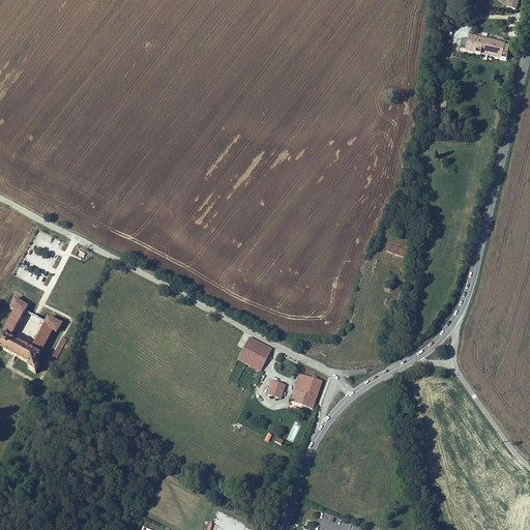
[(519,0),(509,0),(507,7),(516,10),(519,0)]
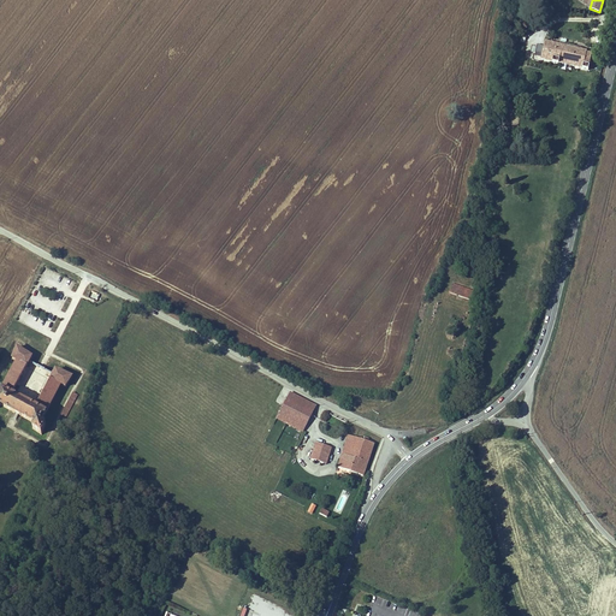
[(554,42),(552,45),(587,52),(588,49),(582,48),(554,42)]
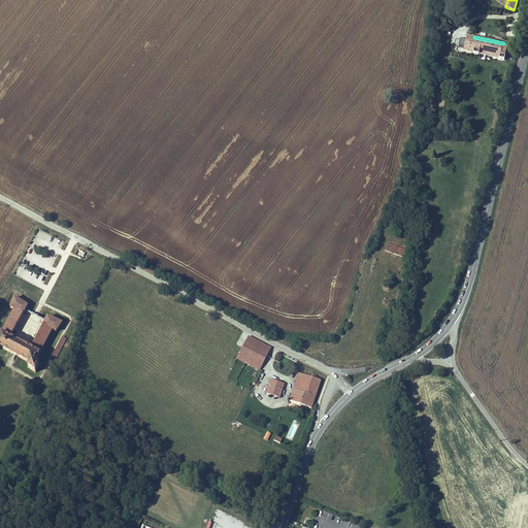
[(473,38),(468,37),(464,52),(474,54),(480,55),(482,56),(495,58),(504,60),(507,45),(503,44),(473,38)]
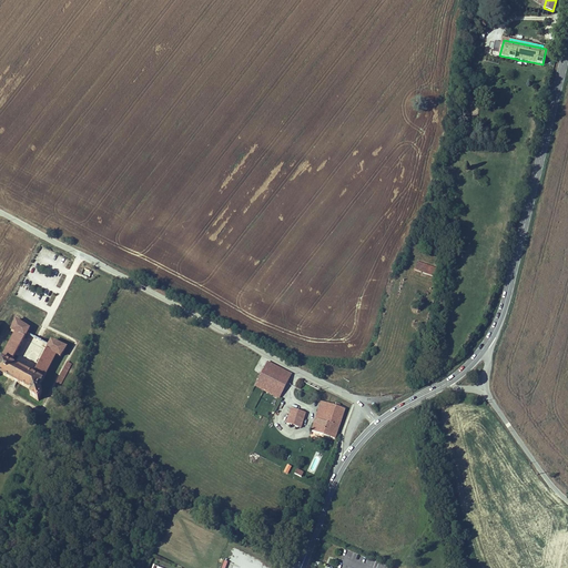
[(417,263),(415,272),(435,276),(437,266),(417,263)]
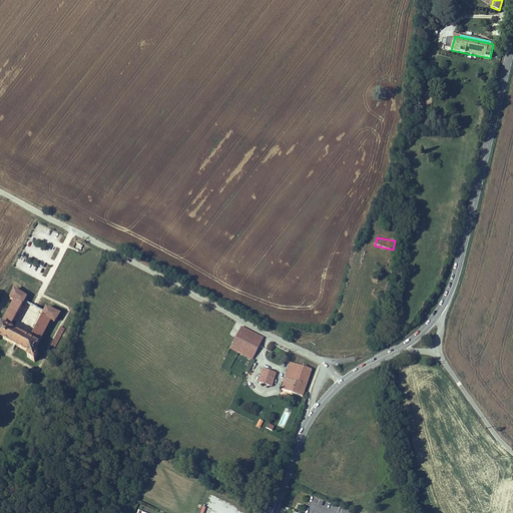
[(35,362),(38,353),(34,351),(51,321),(55,323),(60,314),(46,307),(44,311),(44,313),(32,336),(31,337),(30,338),(29,338),(23,335),(17,332),(11,329),(11,328),(11,327),(11,326),(24,302),(25,301),(27,297),(14,289),(10,299),(14,301),(0,327),(0,337),(29,353),(27,357),(35,362)]
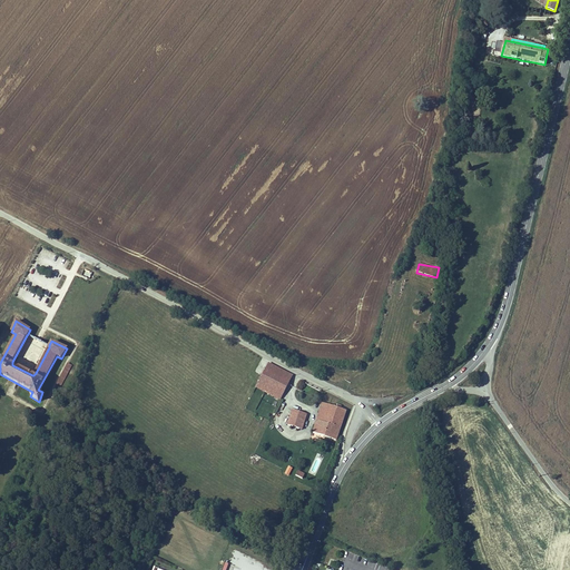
[(72,365),(68,363),(59,380),(64,382),(72,365)]
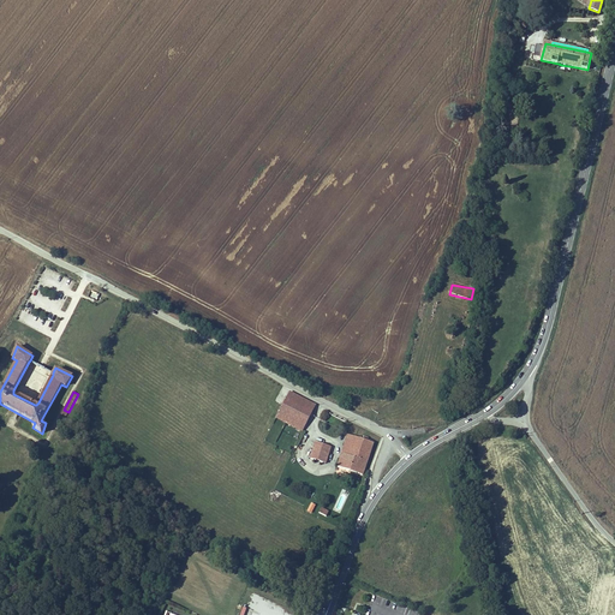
[(286,399),(312,412),(316,406),(290,392),(286,399)]
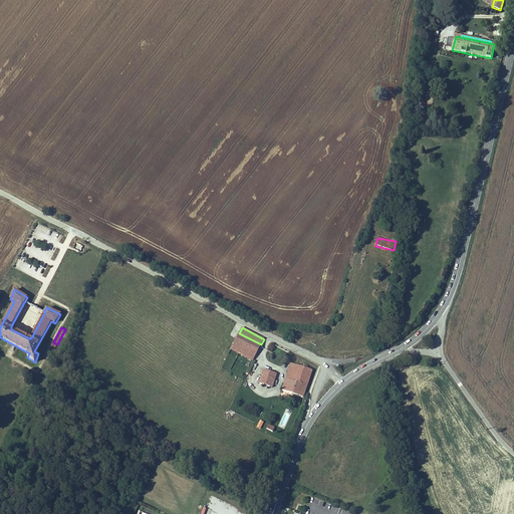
[(256,355),(261,344),(239,333),(234,343),(256,355)]
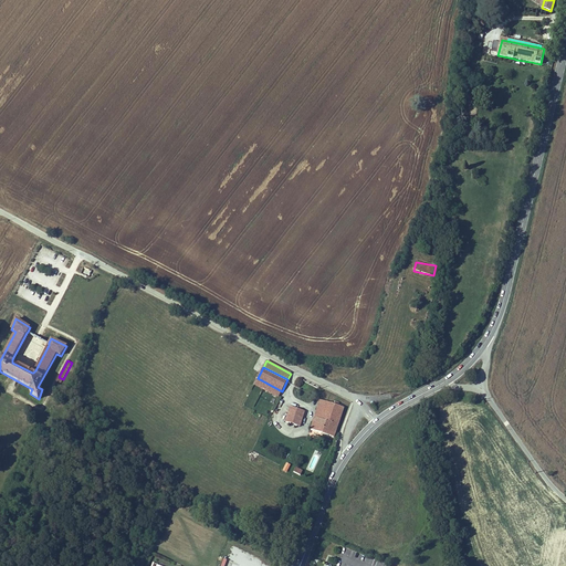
[(254,385),(279,397),(282,391),(258,378),(254,385)]
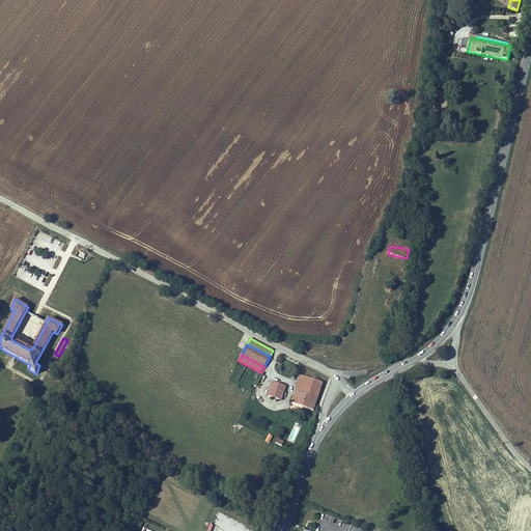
[(291,403),(313,411),(323,383),(317,381),(318,379),(315,378),(315,380),(301,375),(291,403)]
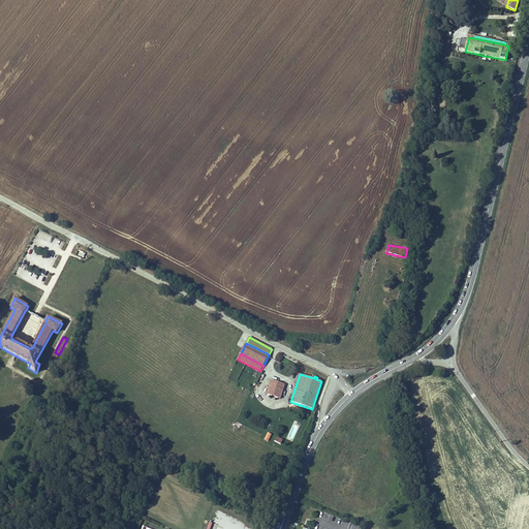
[(268,395),(280,399),(284,384),(272,380),(268,395)]
